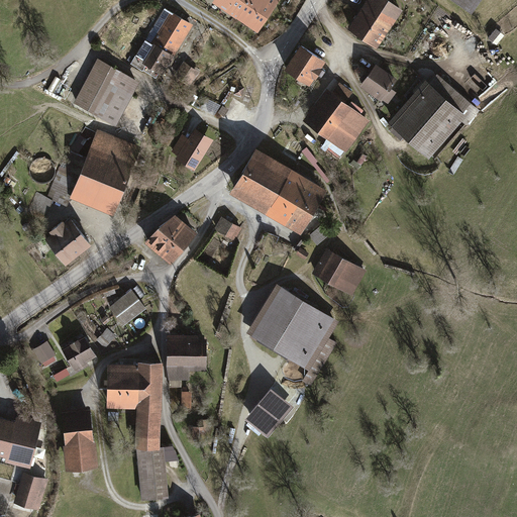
[(214,0),(213,1),(259,31),(279,0),(214,0)]
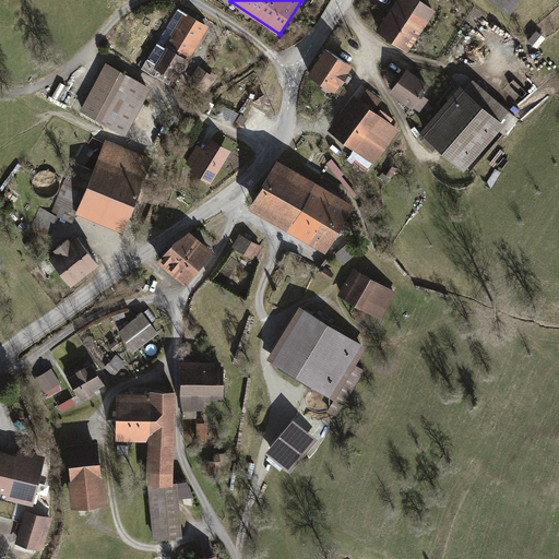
[(420,0),(395,0),(376,30),(408,51),(437,10),(420,0)]
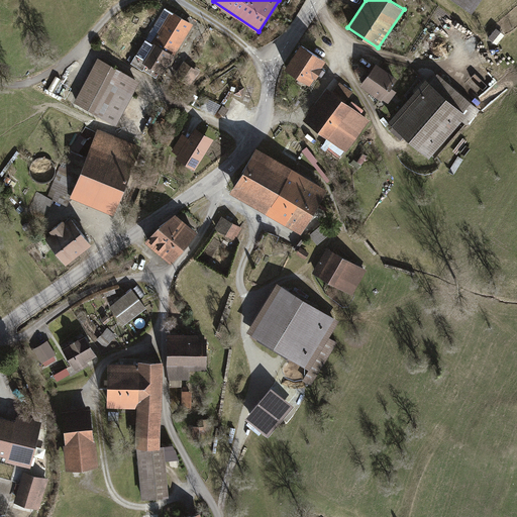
[(451,0),(472,14),(481,0),(451,0)]
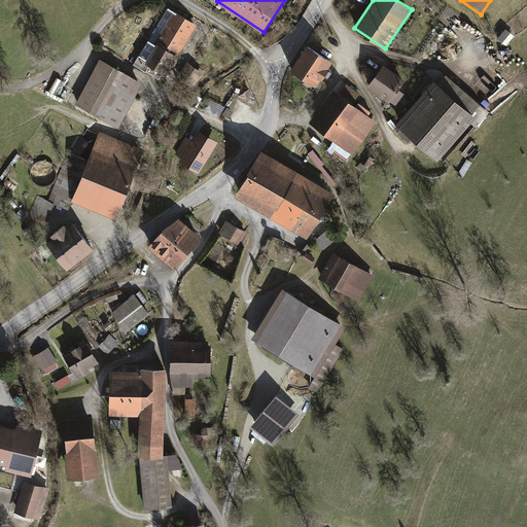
[(149,39),(133,64),(145,72),(146,71),(160,78),(163,73),(166,75),(198,25),(174,10),(153,42),(149,39)]
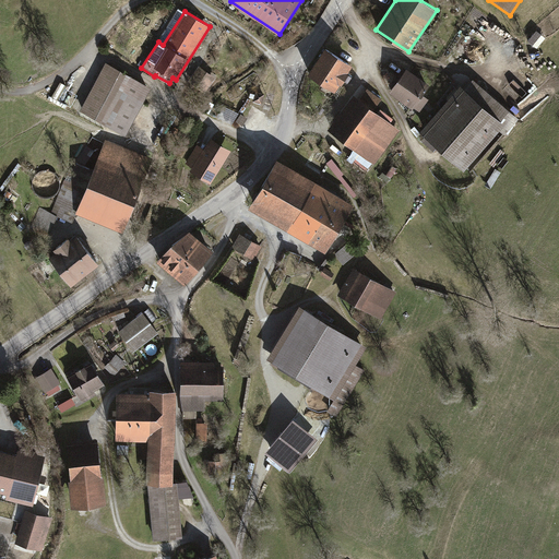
[(530,39),(538,47),(547,37),(538,30),(530,39)]
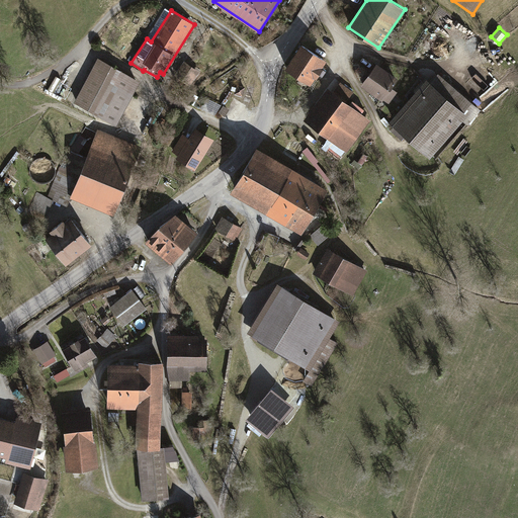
[(286,68),(311,84),(327,60),(303,44),(286,68)]
